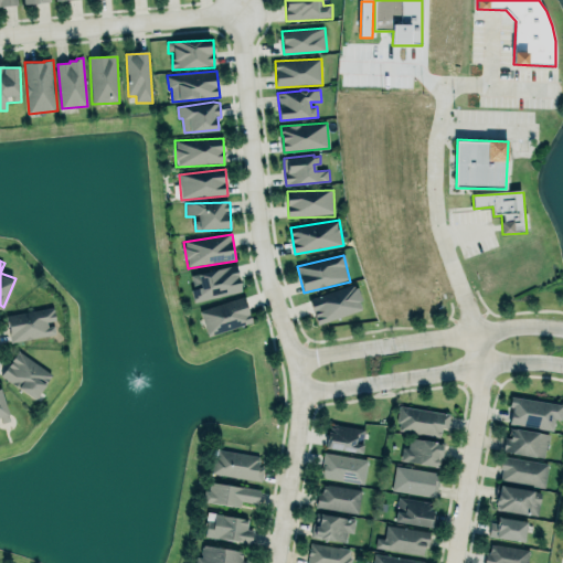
[(243,293),(236,266),(190,277),(195,304),(243,293)]
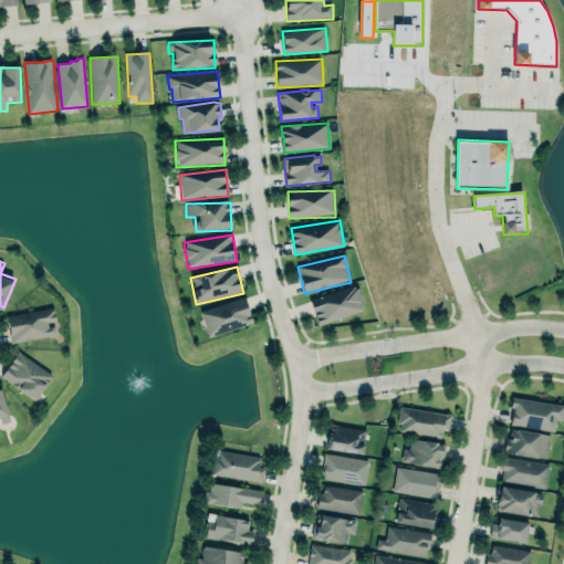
[(365,313),(358,286),(311,299),(317,325),(365,313)]
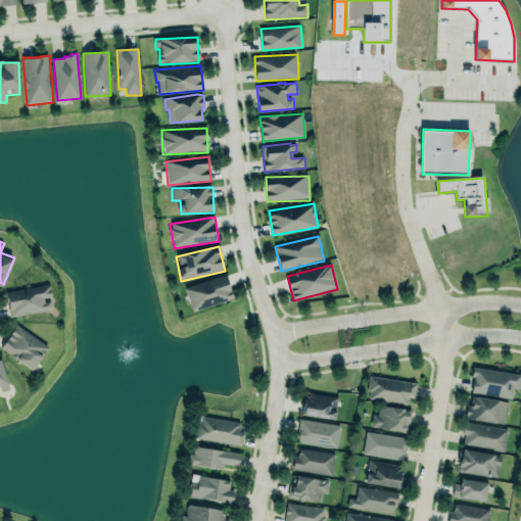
[(193,311),(234,297),(227,275),(186,288),(193,311)]
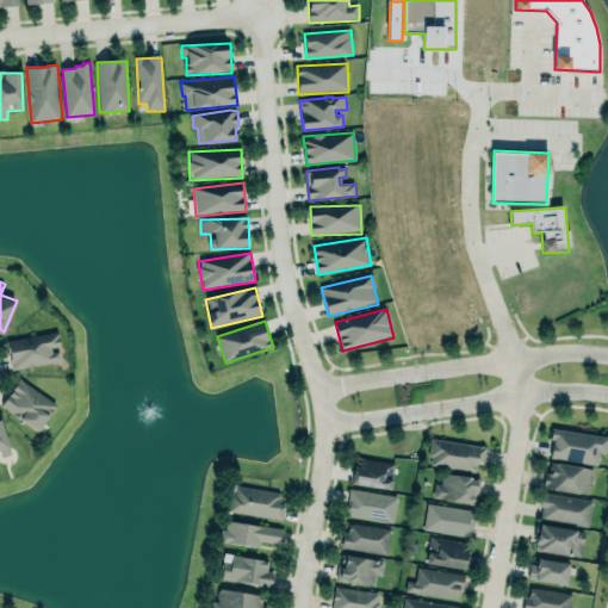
[(12,371),(61,364),(59,351),(61,349),(59,334),(7,341),(12,371)]
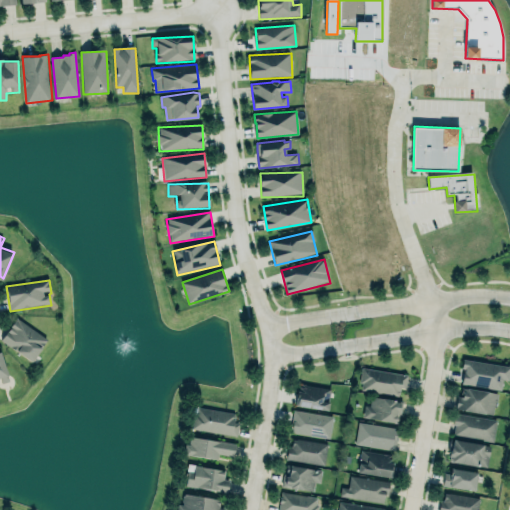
[(0,341),(16,317),(47,339),(32,361),(0,341)]
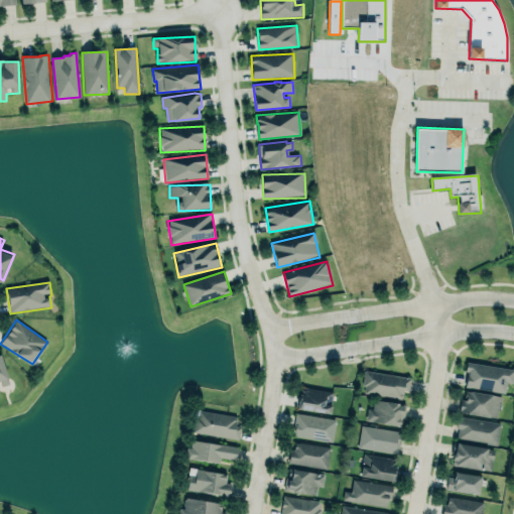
[(10,385),(1,354),(0,354),(0,384),(1,384),(2,387),(10,385)]
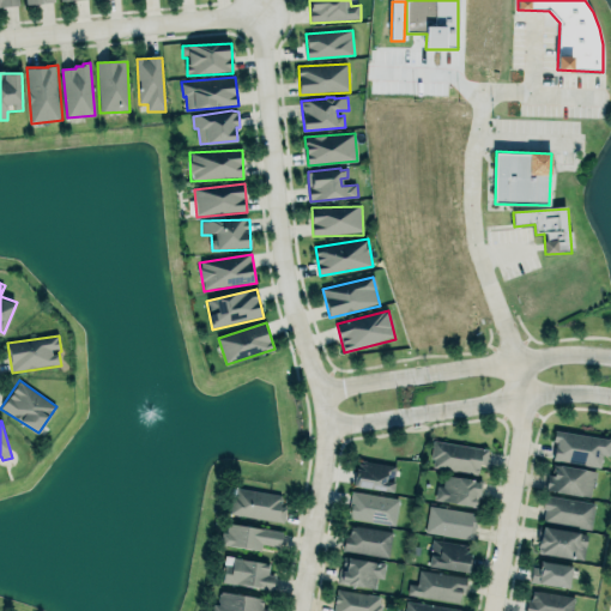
[(555,429),(610,440),(610,455),(603,454),(600,467),(554,460),(556,441),(554,440),(555,429)]
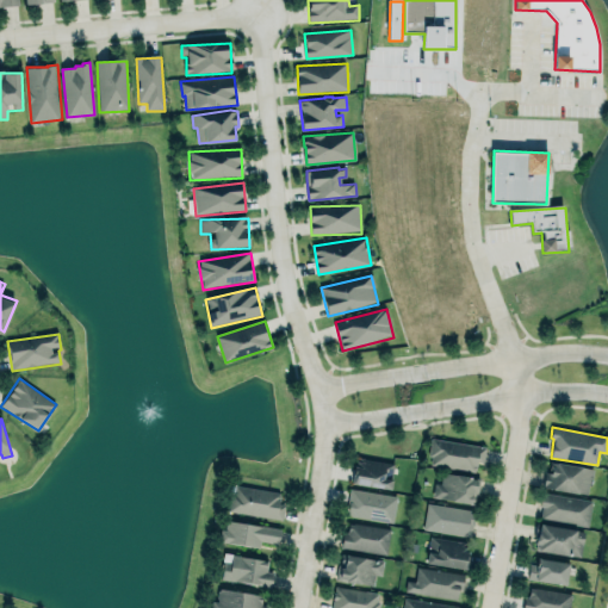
[(433,439),(488,447),(485,463),(479,461),(478,472),(432,465),(433,458),(430,457),(433,439)]
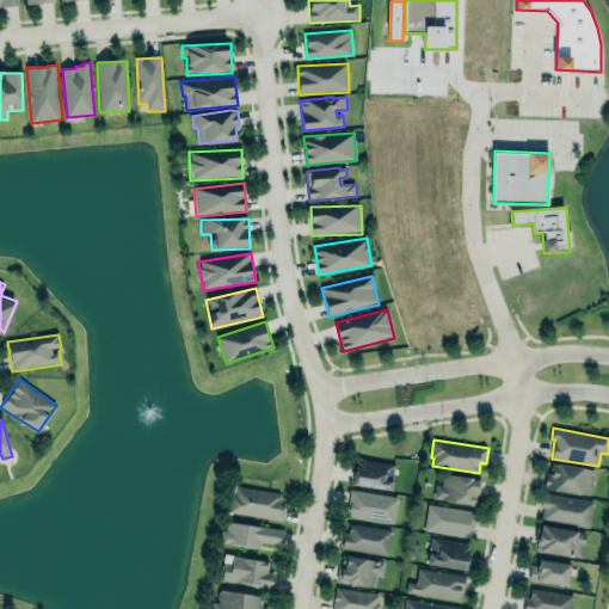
[(354,487),(393,491),(395,465),(357,461),(354,487)]
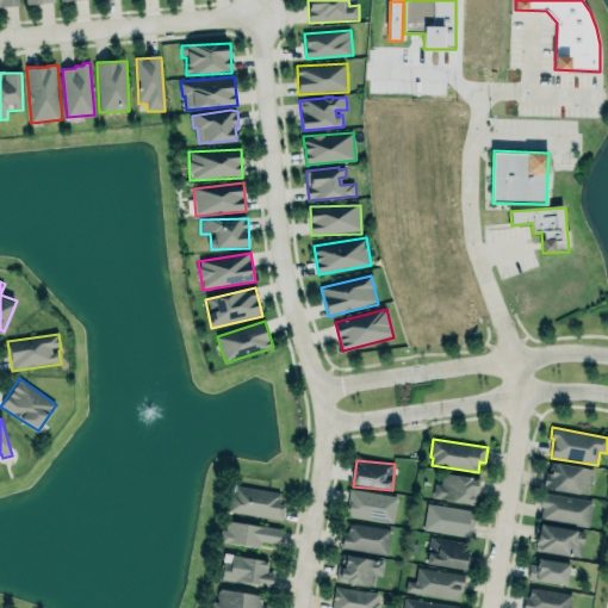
[(551,460),(595,470),(593,485),(589,485),(588,495),(544,486),(546,471),(550,472),(551,460)]
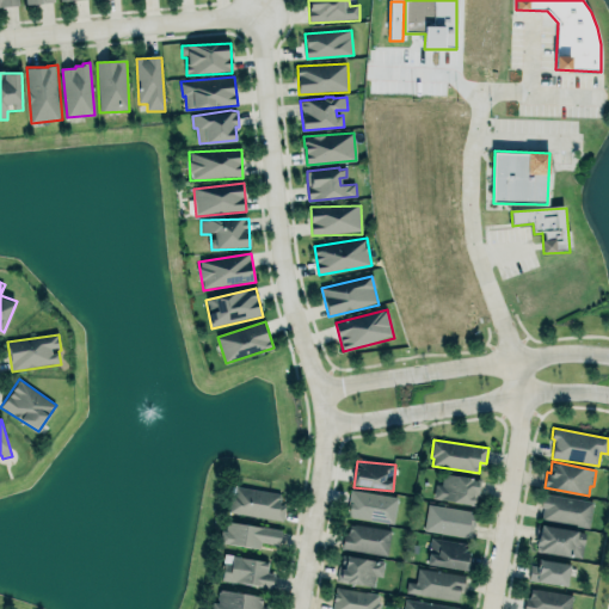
[(473,475),(473,478),(483,479),(481,494),(479,494),(477,505),(435,498),(437,484),(443,485),(444,472),(473,475)]
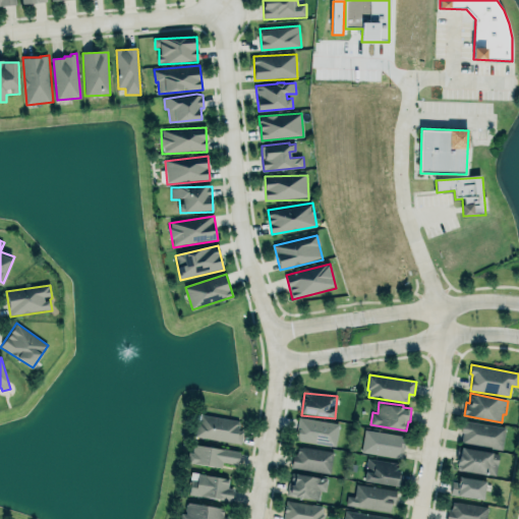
[(242,445),(244,431),(239,430),(240,421),(199,415),(196,438),(242,445)]
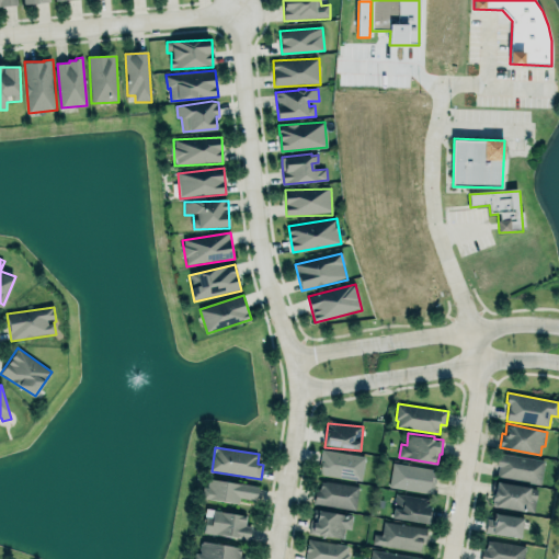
[(362,482),(366,457),(323,451),(319,475),(362,482)]
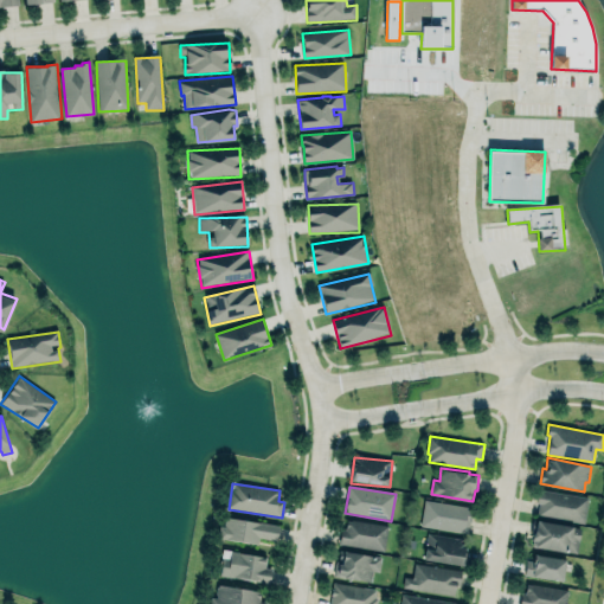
[(586,524),(589,498),(540,493),(537,519),(586,524)]
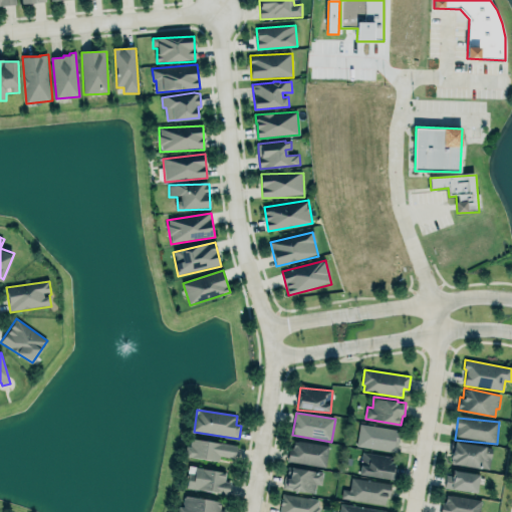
[(361,424),(397,430),(397,432),(400,432),(399,440),(400,440),(398,452),(357,446),(361,424)]
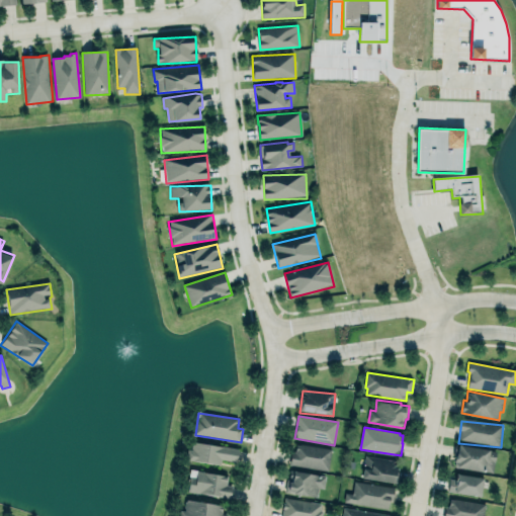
[(240,448),(195,440),(194,443),(193,442),(192,449),(188,448),(186,458),(221,464),(222,458),(238,461),(240,448)]
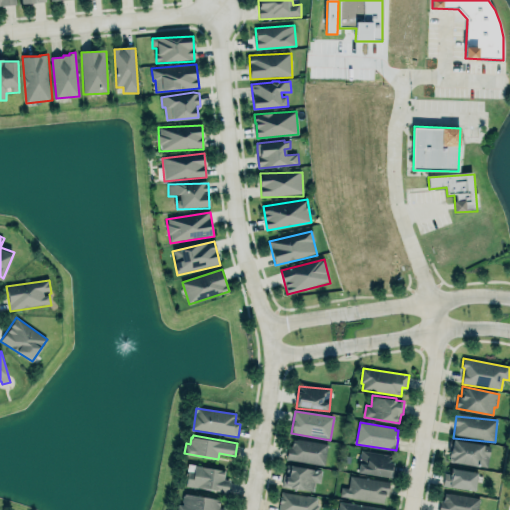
[(453,438),(452,444),(451,447),(451,446),(450,450),(449,450),(449,455),(451,456),(451,458),(450,458),(450,461),(452,462),(488,468),(491,446),(484,445),(484,444),(453,438)]
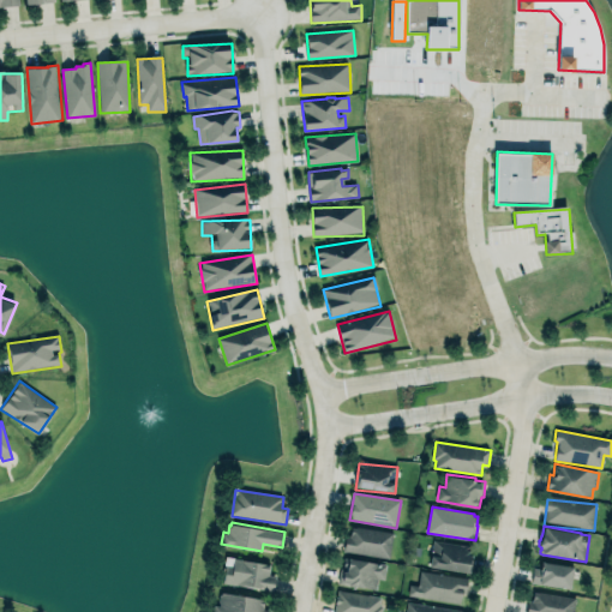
[(390,559),(395,534),(349,527),(346,552),(390,559)]
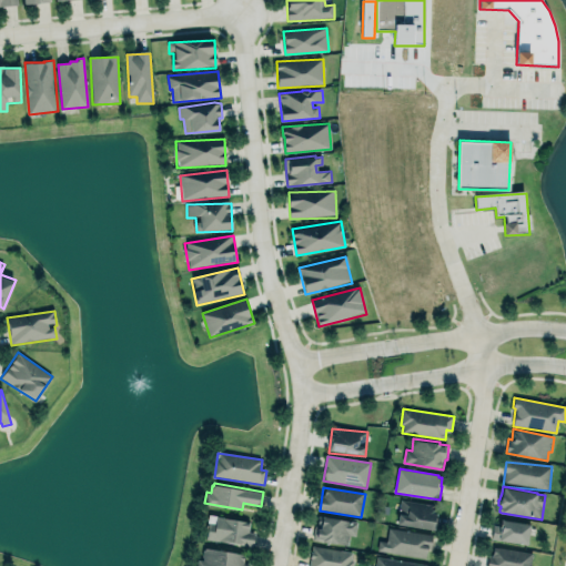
[(398,524),(400,514),(401,514),(403,501),(436,505),(431,508),(437,508),(431,512),(437,513),(436,516),(435,528),(398,524)]
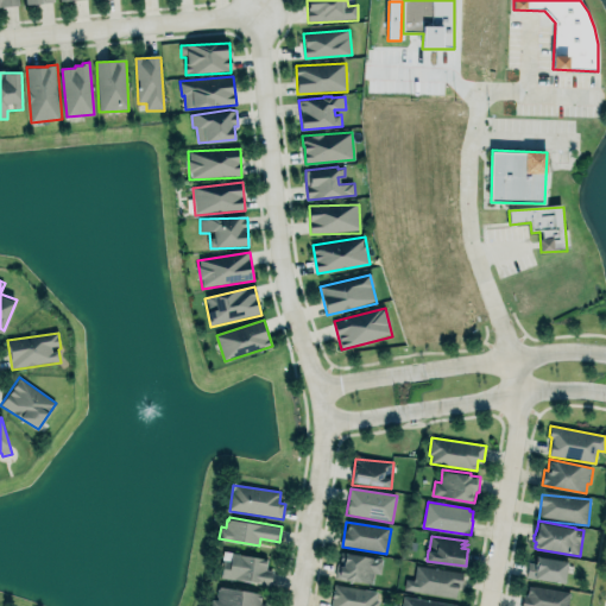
[(225,550),(223,559),(225,559),(221,578),(271,586),(275,570),(267,569),(270,557),(225,550)]
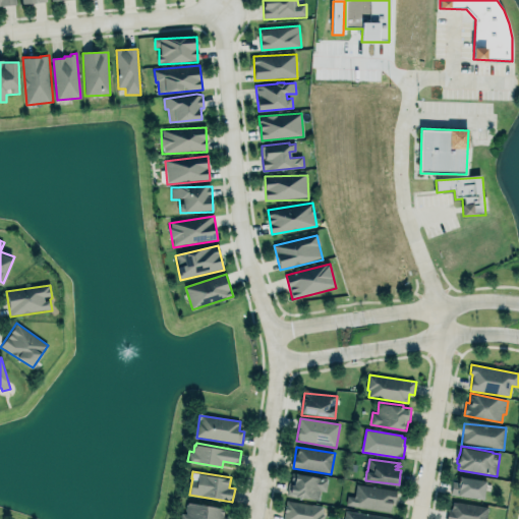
[(294,484),(291,483),(289,495),(320,501),(322,491),(328,493),(330,479),(296,473),(294,484)]
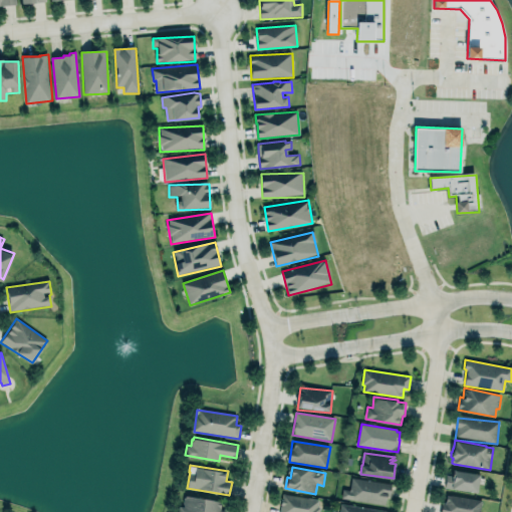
[(453,469),(480,474),(480,477),(481,478),(480,483),(479,484),(477,493),(453,489),(445,488),(447,475),(452,476),(453,469)]
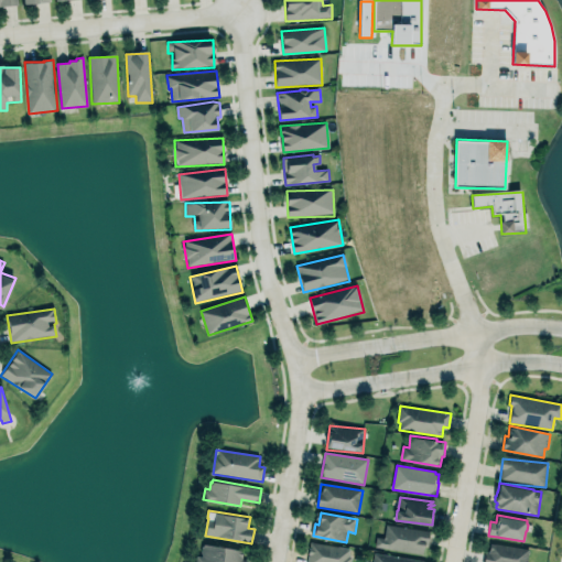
[(429,532),(387,526),(385,539),(377,538),(376,549),(425,557),(429,532)]
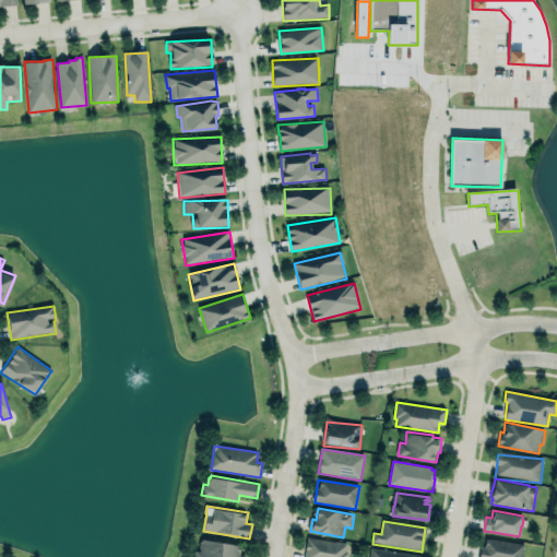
[(305,556),(309,537),(348,544),(347,552),(350,552),(348,556),(305,556)]
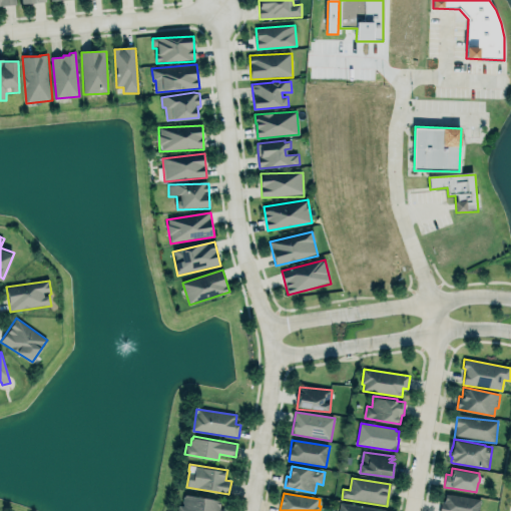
[(442,502),(440,510),(479,510),(482,500),(451,494),(450,495),(447,495),(445,502),(442,502)]
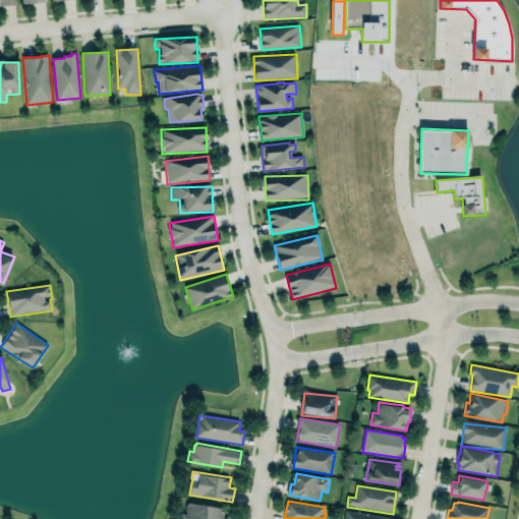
[(224,518),(225,509),(187,505),(185,514),(182,514),(181,518),(224,518)]
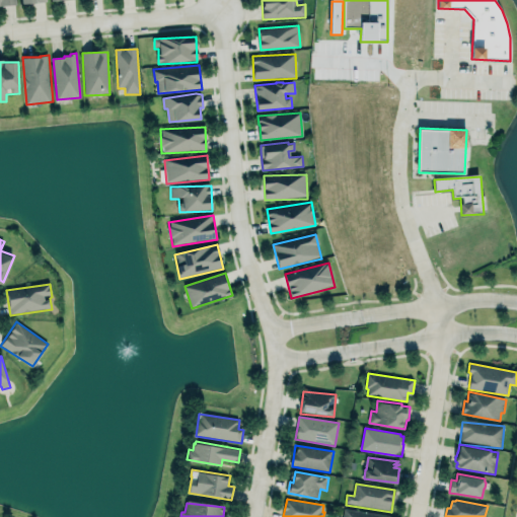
All buildings are outlined.
